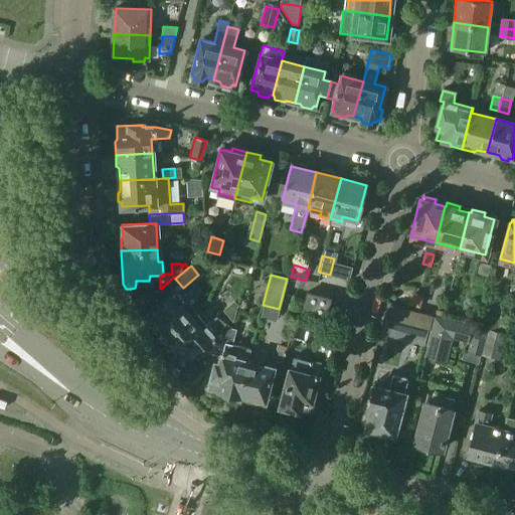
[(155,335),(161,342),(190,315),(179,303),(183,300),(174,290),(152,310),(156,314),(149,320),(157,329),(155,330),(155,335)]
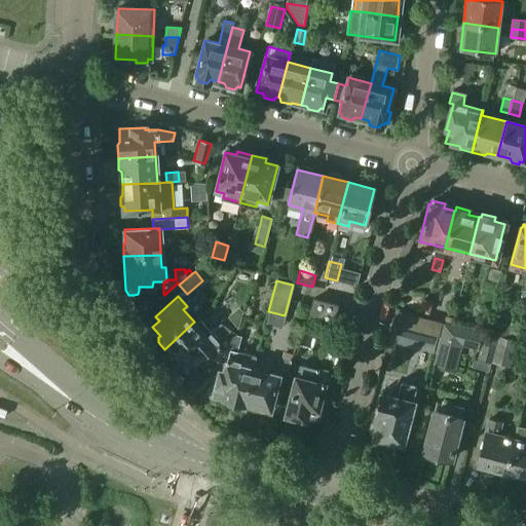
[(337,304),(313,299),(308,317),(332,323),(337,304)]
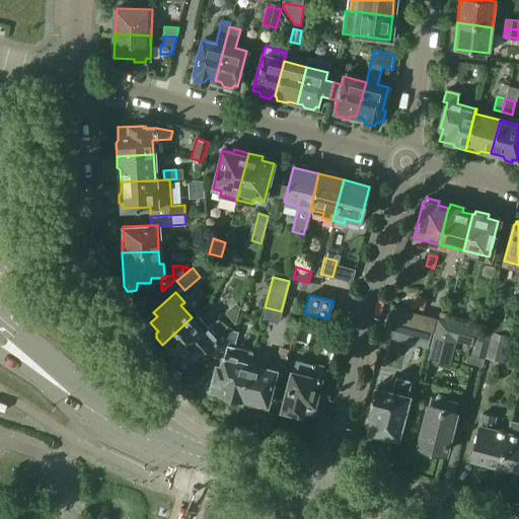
[(412,307),(424,309),(426,298),(418,296),(414,298),(412,307)]
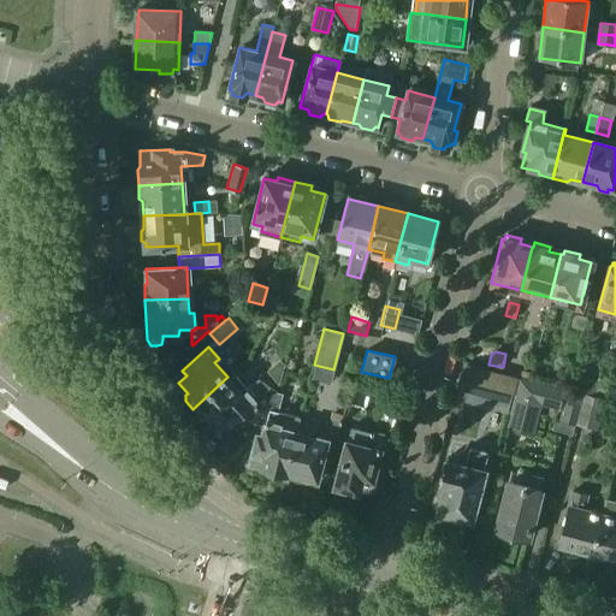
[(360,362),(353,361),(351,360),(349,369),(357,371),(360,362)]
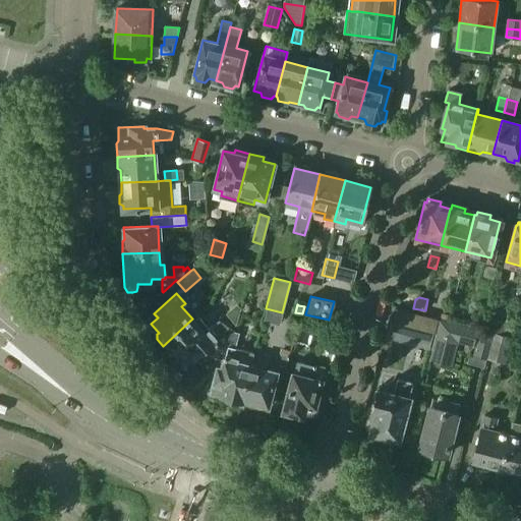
[(225,347),(233,331),(233,330),(217,321),(204,332),(192,319),(163,346),(169,353),(174,353),(176,353),(184,361),(190,355),(194,360),(210,347),(216,354),(225,347)]
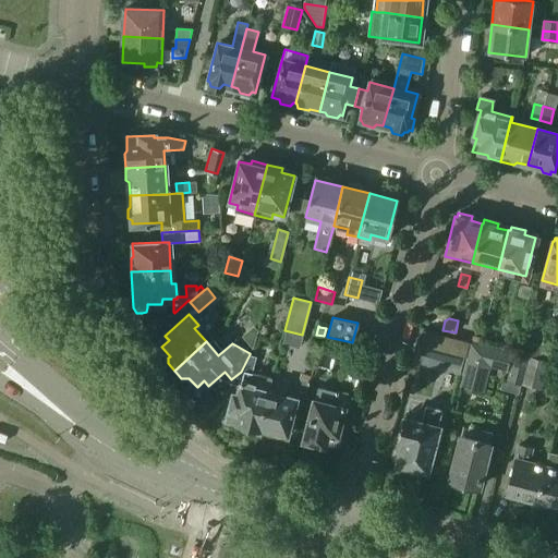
[(337,349),(320,344),(317,361),(334,365),(337,349)]
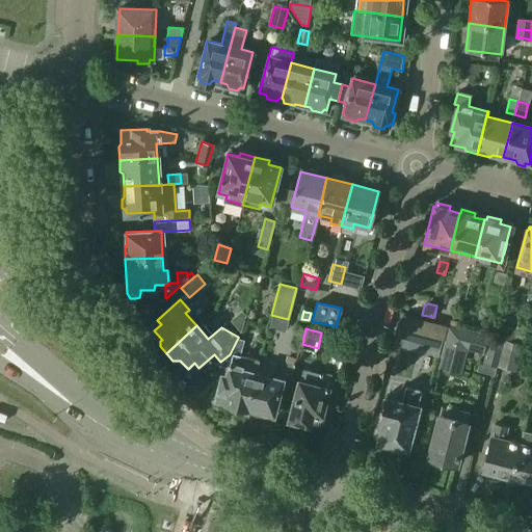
[(498,367),(504,341),(490,337),(484,364),(498,367)]
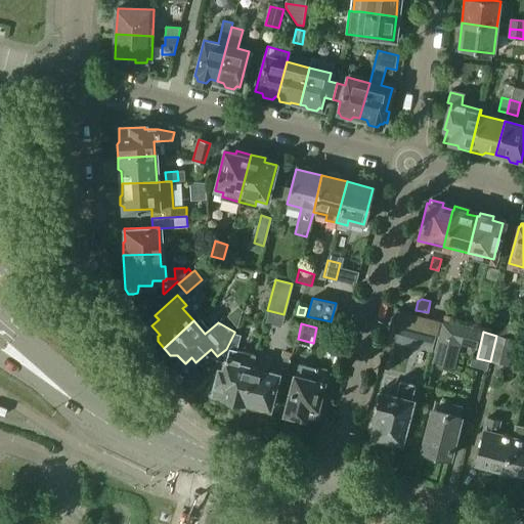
[(243,404),(252,367),(255,354),(236,350),(241,335),(234,333),(226,349),(217,356),(213,359),(226,363),(223,372),(218,369),(215,384),(213,383),(209,385),(209,387),(208,391),(209,393),(215,397),(243,404)]
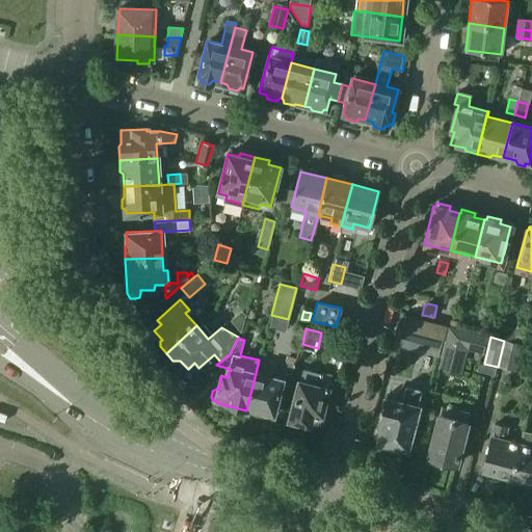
[(523,345),(504,341),(498,367),(515,372),(523,345)]
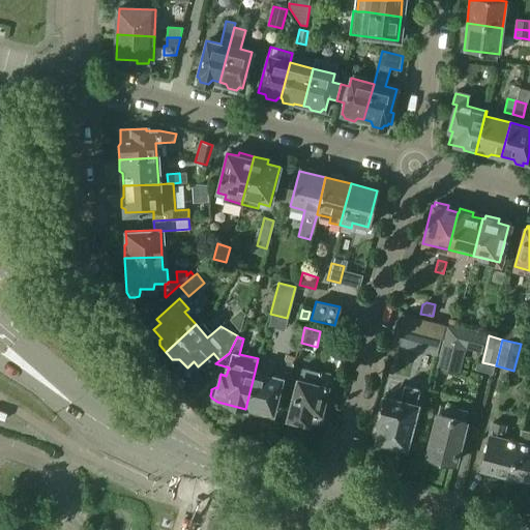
[(100,372),(89,367),(87,373),(98,377),(100,372)]
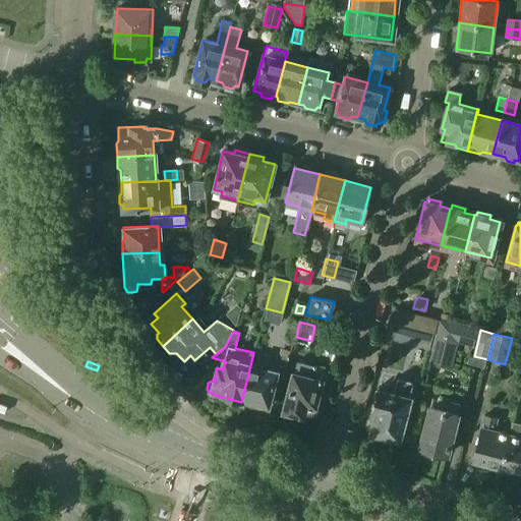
[(277,372),(250,365),(241,402),(253,405),(256,403),(268,406),(277,372)]
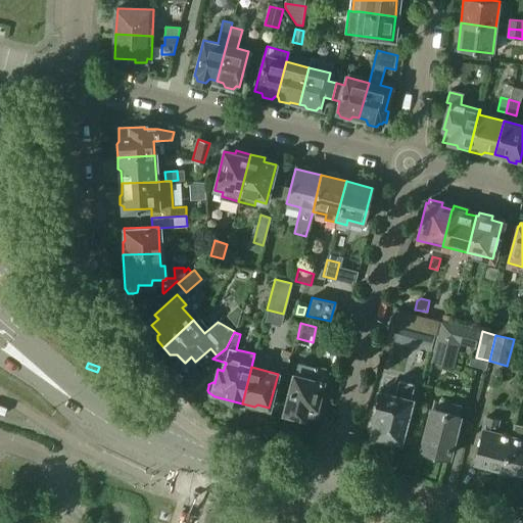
[(314,380),(295,375),(286,412),(289,413),(290,417),(300,419),(304,417),(305,412),(314,415),(326,370),(317,368),(314,380)]
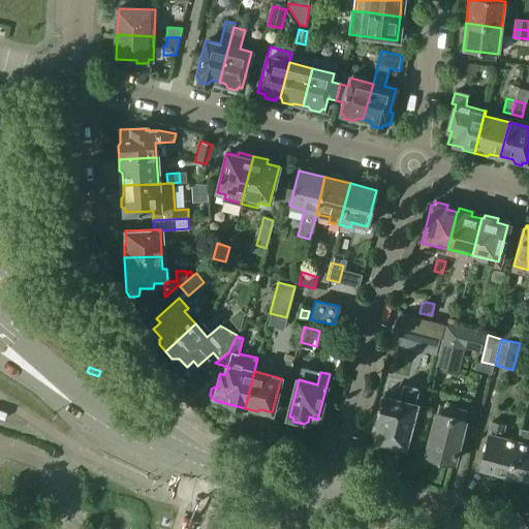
[(378,431),(377,439),(404,446),(419,389),(402,384),(398,401),(383,397),(375,429),(378,431)]
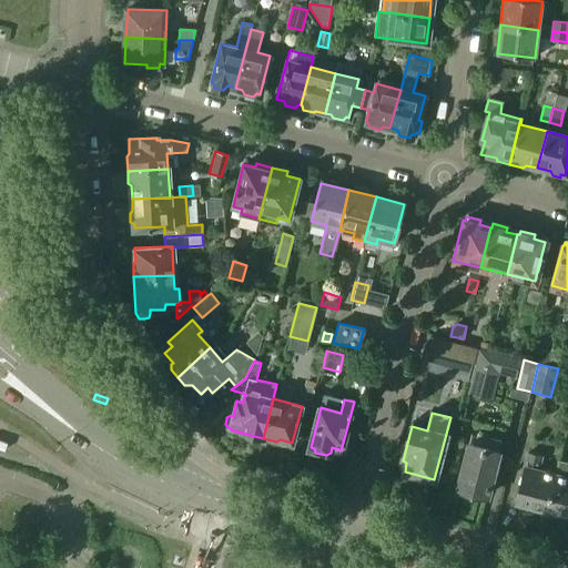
[(488,449),(469,444),(457,487),(488,496),(501,442),(490,438),(488,449)]
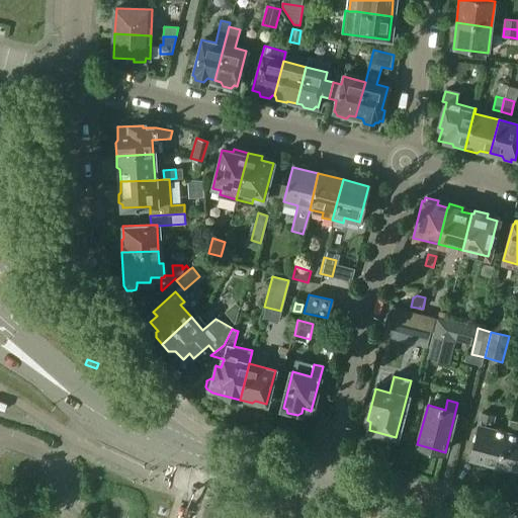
[(498,464),(506,433),(489,429),(492,416),(481,413),(469,456),(483,460),(486,463),(493,465),(495,463),(498,464)]
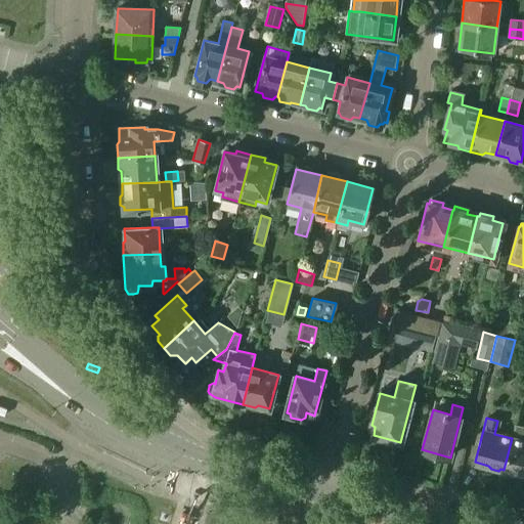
[(523,427),(515,425),(512,438),(504,470),(515,473),(518,476),(523,477),(523,427)]
